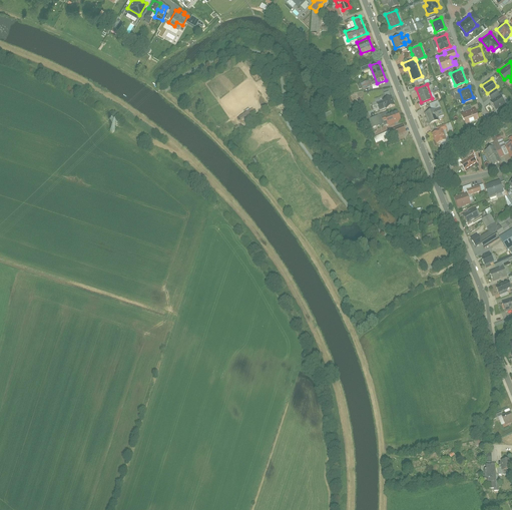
[(500,92),(490,99),(495,108),(506,101),(500,92)]
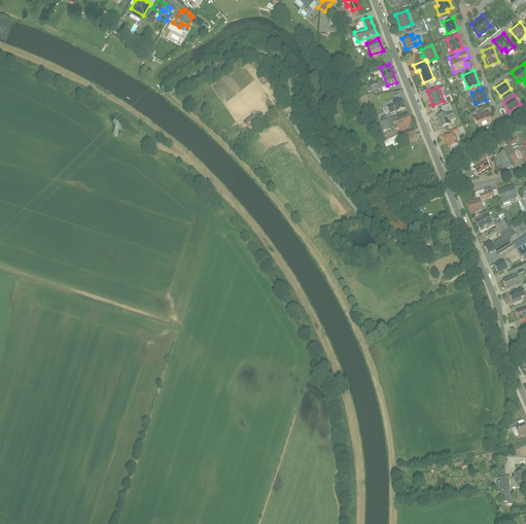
[(405,106),(401,98),(392,101),(393,102),(387,104),(389,110),(395,108),(395,109),(405,106)]
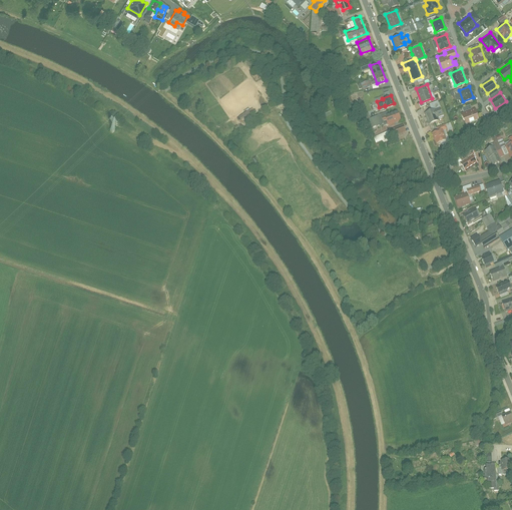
[(424,110),(429,122),(439,118),(438,114),(443,112),(440,104),(424,110)]
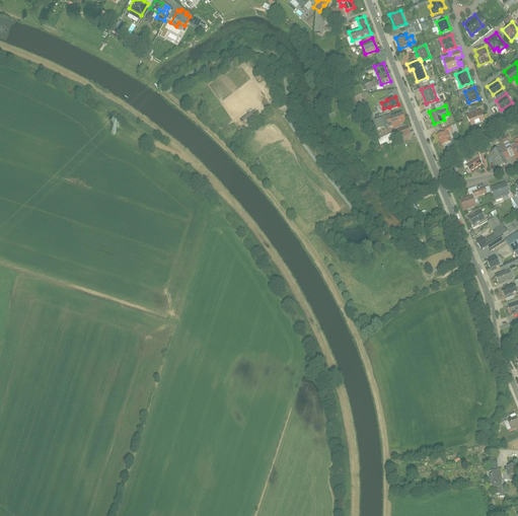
[(253,107),(239,117),(241,120),(255,111),(253,107)]
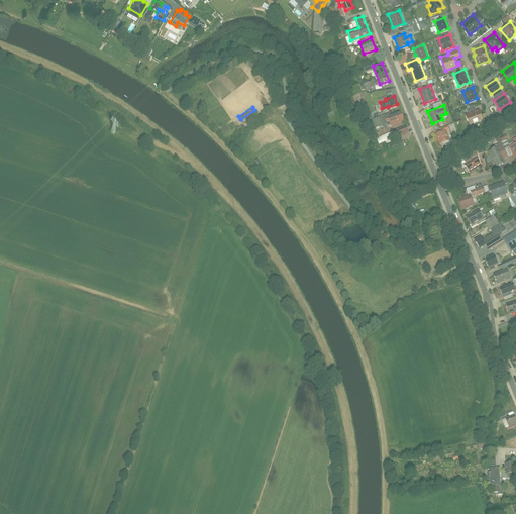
[(479,107),(465,112),(468,123),(483,118),(479,107)]
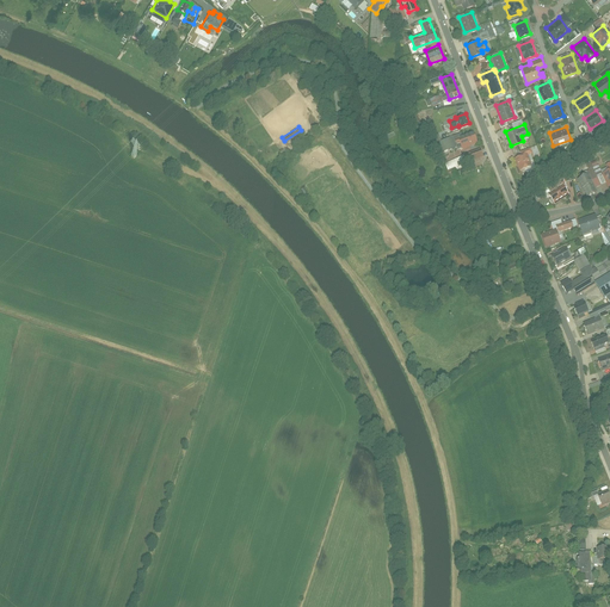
[(463,135),(454,138),(458,148),(478,141),(473,129),(463,132),(463,135)]
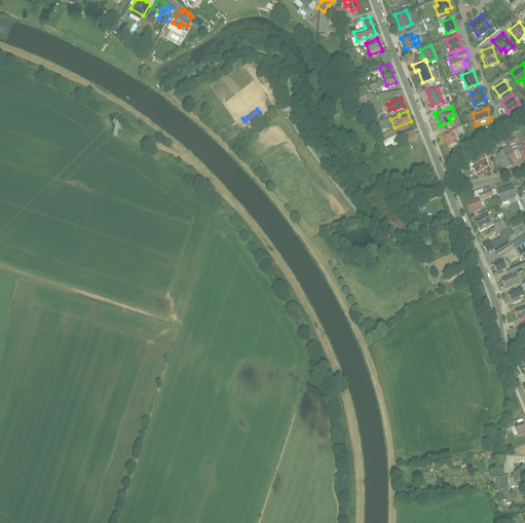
[(416,134),(413,126),(404,129),(407,137),(416,134)]
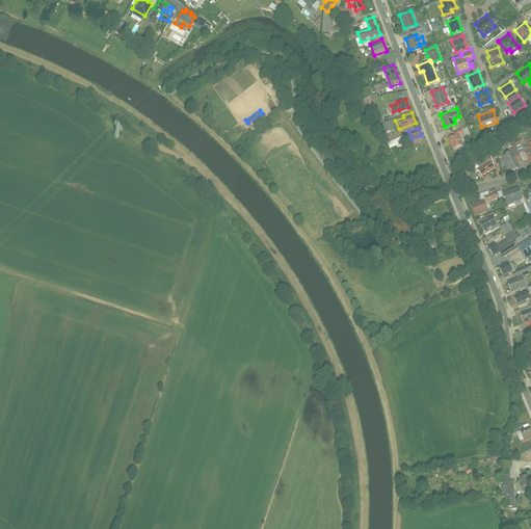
[(448,135),(452,147),(462,142),(458,131),(448,135)]
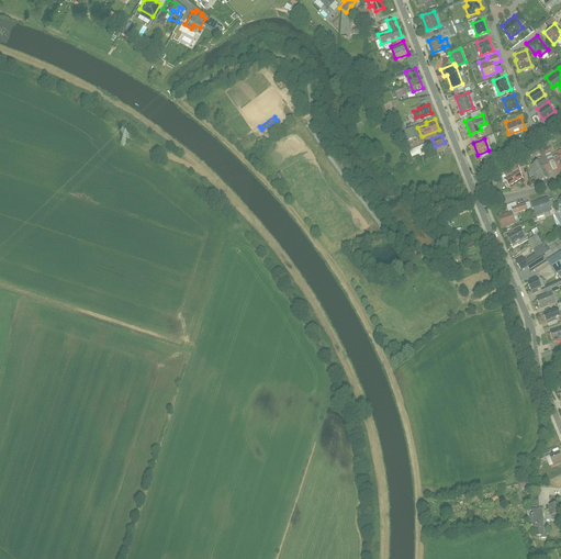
[(560,145),(550,151),(559,170),(560,169),(560,145)]
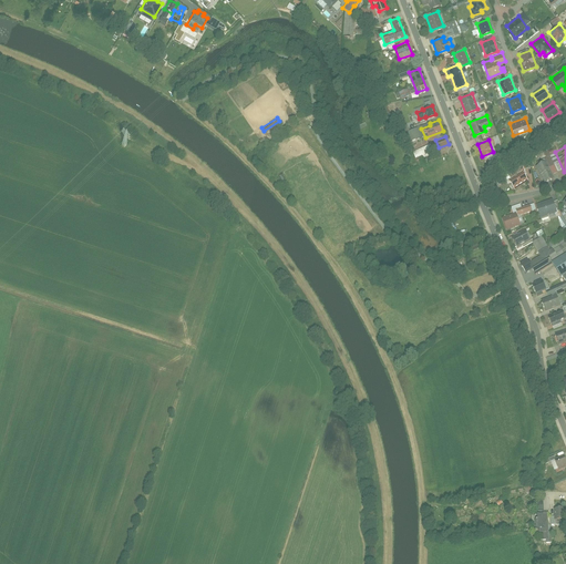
[(537,166),(543,180),(554,175),(547,162),(537,166)]
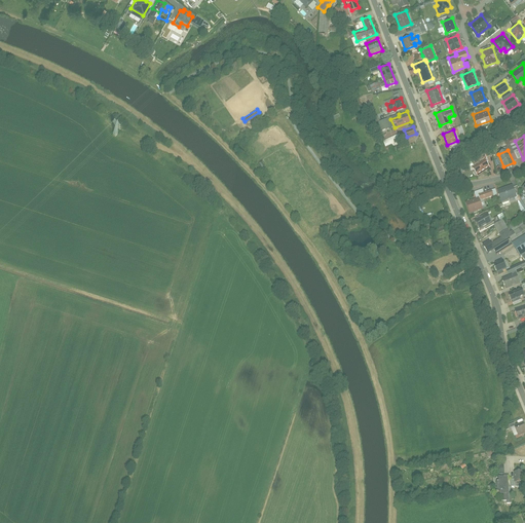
[(471,164),(477,174),(490,165),(484,156),(471,164)]
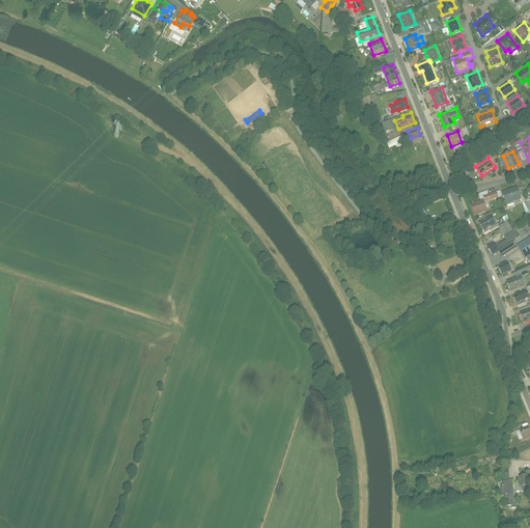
[(517,184),(501,189),(506,202),(522,196),(517,184)]
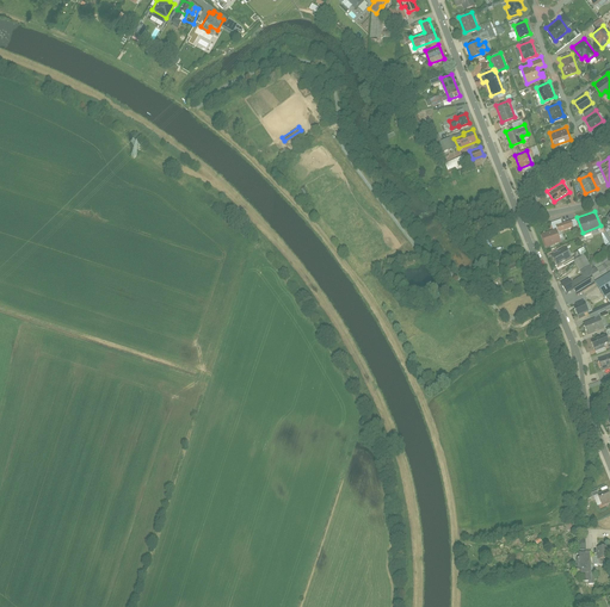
[(571,217),(556,223),(558,229),(573,224),(571,217)]
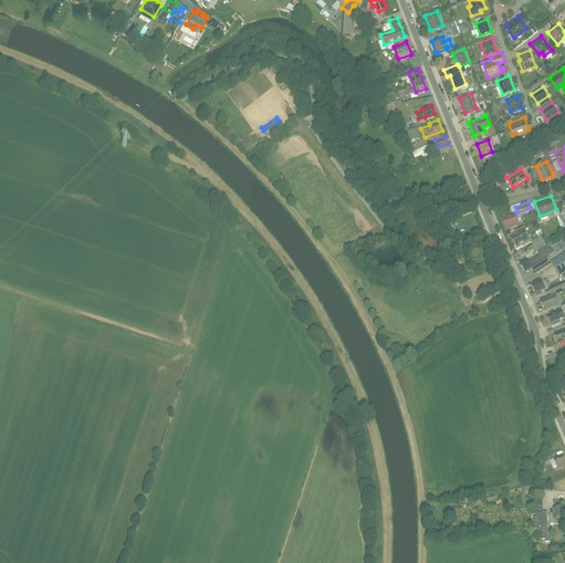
[(515,209),(500,215),(504,227),(520,221),(515,209)]
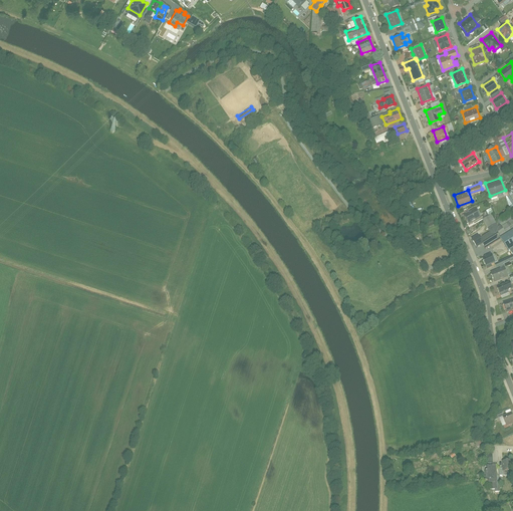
[(480,215),(475,206),(462,214),(468,222),(480,215)]
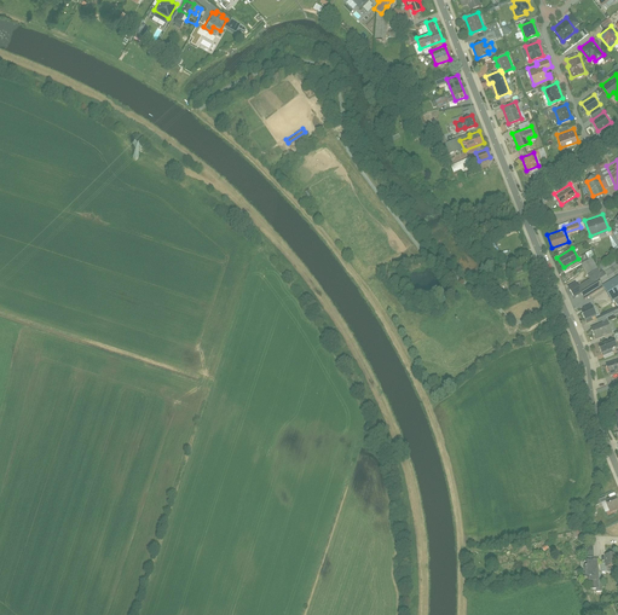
[(579,291),(583,297),(601,285),(617,276),(617,260),(601,272),(591,256),(582,264),(590,278),(577,286),(579,291)]
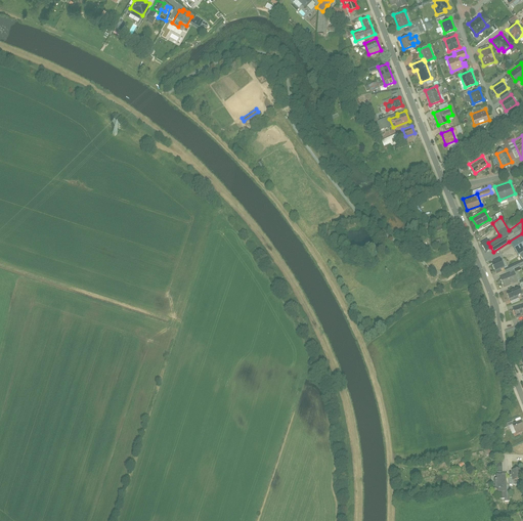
[(522,250),(522,233),(509,242),(517,254),(519,253),(522,250)]
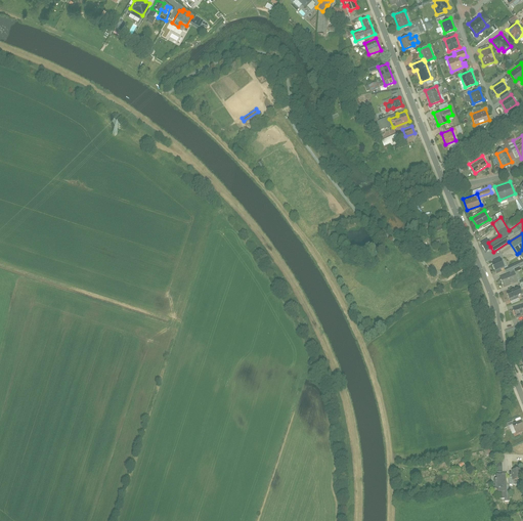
[(484,250),(490,247),(488,243),(485,239),(479,242),(484,250)]
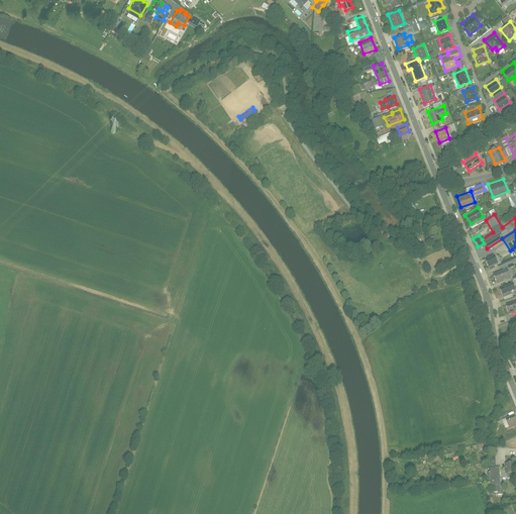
[(485,258),(488,266),(498,262),(494,253),(485,258)]
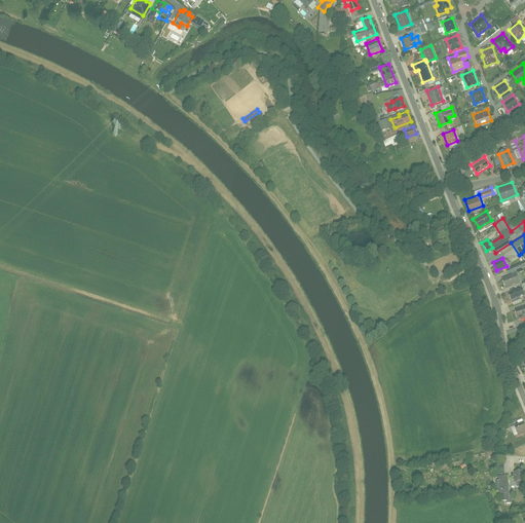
[(500,276),(505,287),(520,281),(515,270),(500,276)]
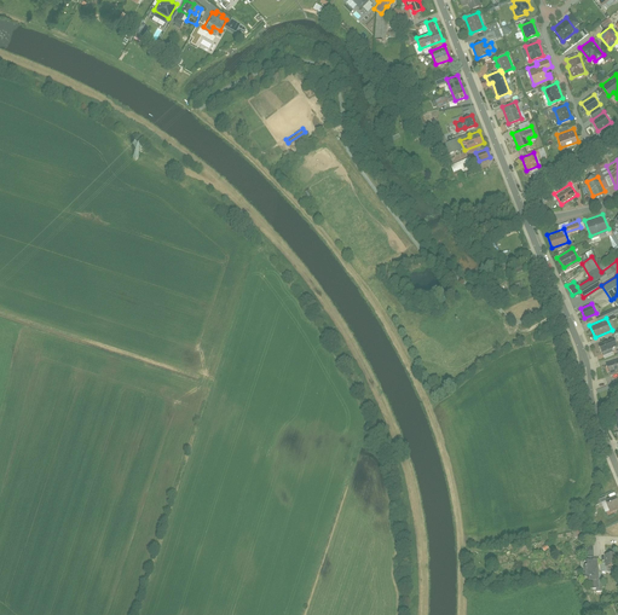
[(599,343),(602,352),(617,344),(613,336),(599,343)]
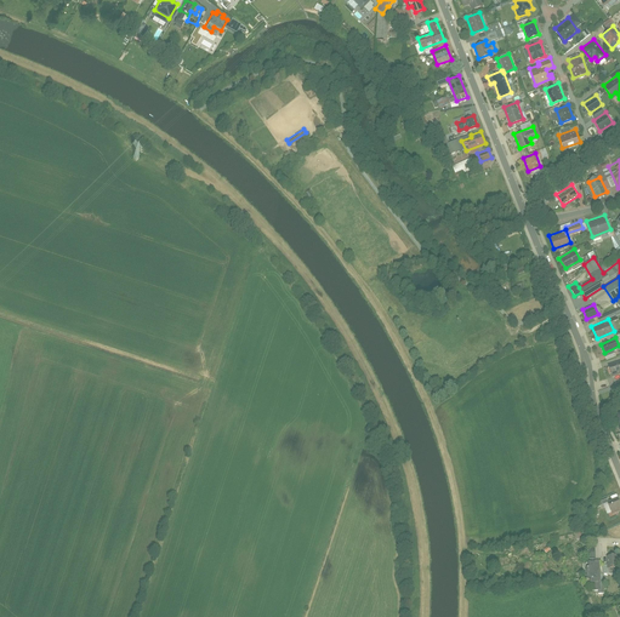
[(619,358),(607,363),(610,375),(619,371),(619,358)]
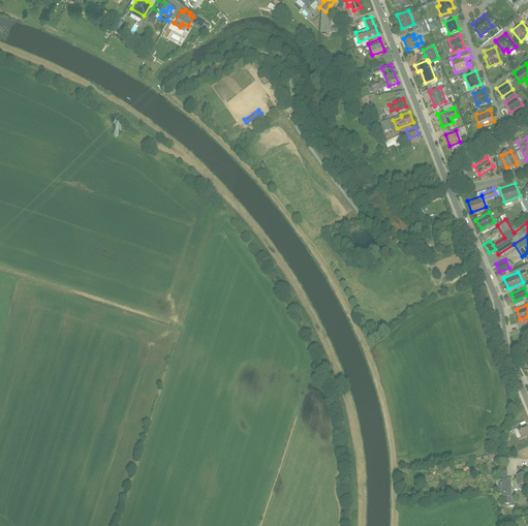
[(527,350),(519,354),(524,367),(527,365),(527,350)]
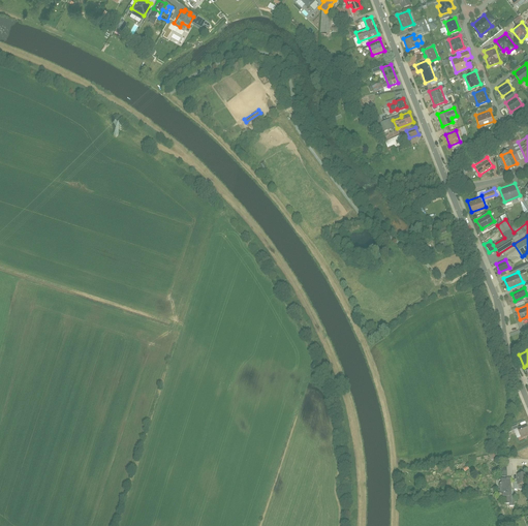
[(527,430),(525,423),(516,426),(520,436),(527,432),(527,430)]
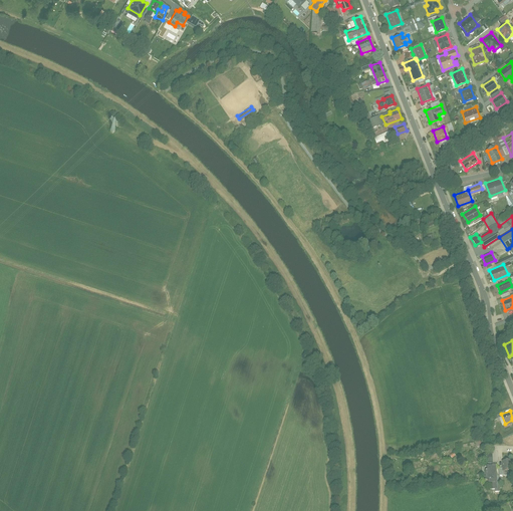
[(511,458),(501,459),(502,470),(512,469),(511,458)]
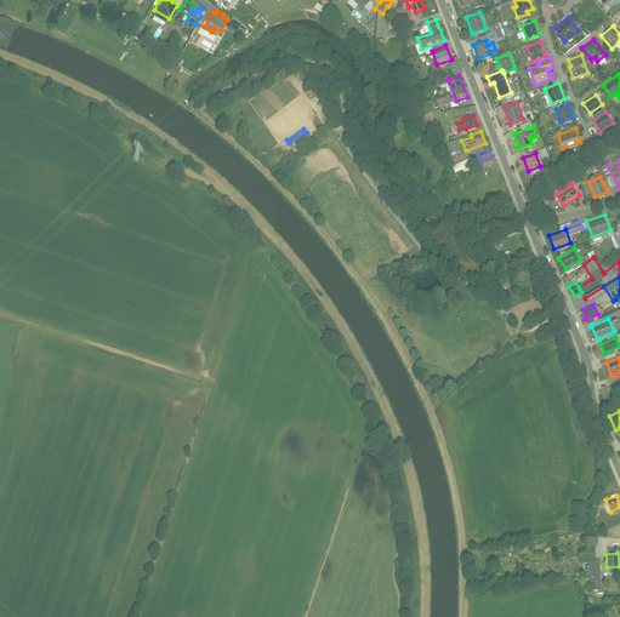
[(598,577),(598,558),(595,558),(595,561),(589,561),(589,566),(585,566),(585,576),(590,576),(590,581),(595,581),(595,588),(601,588),(601,577),(598,577)]
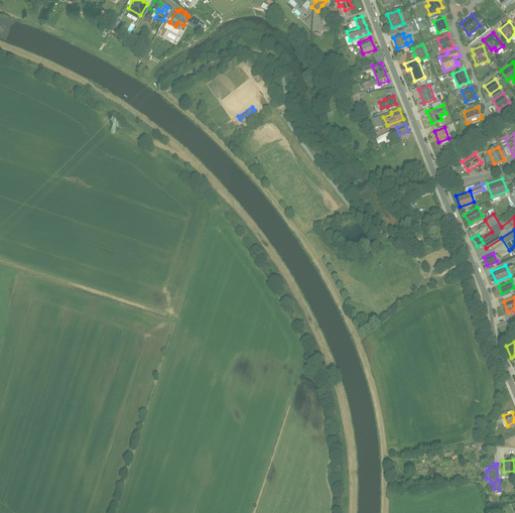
All buildings are outlined.
